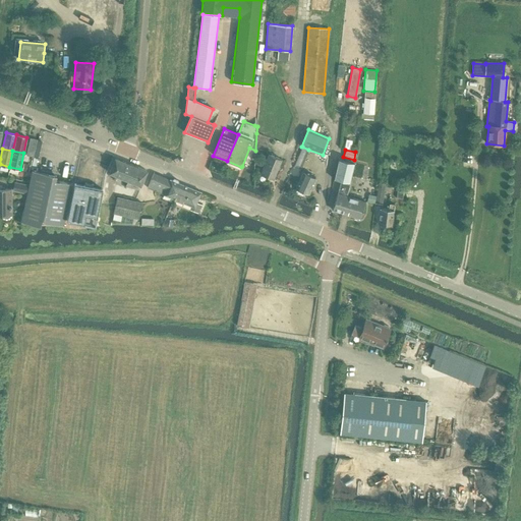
[(261,174),(273,179),(281,160),(268,155),(261,174)]
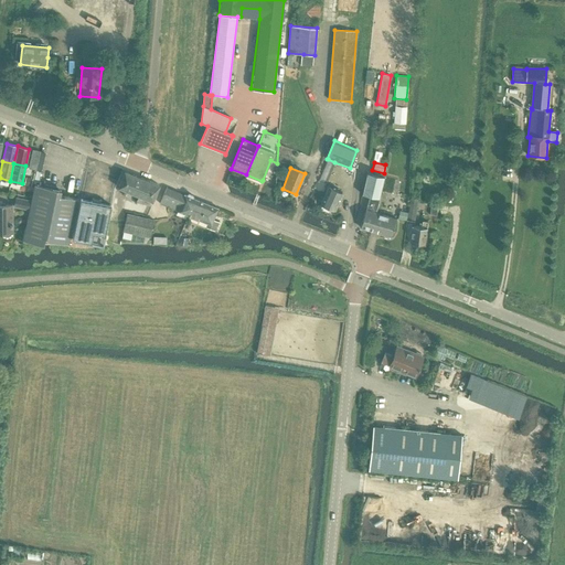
[(125,171),(118,188),(131,193),(138,177),(125,171)]
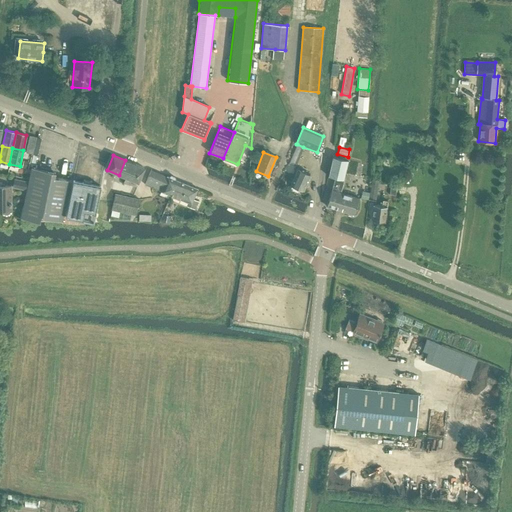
[(326,206),(335,209),(340,192),(340,193),(343,183),(348,160),(332,156),(328,176),(335,178),(326,206)]
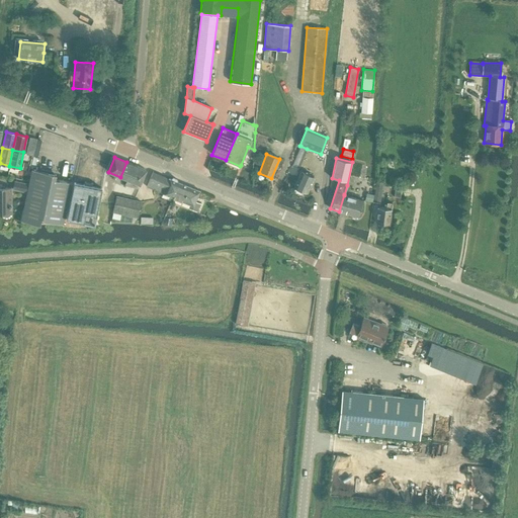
[(126,162),(120,177),(124,178),(127,179),(125,185),(138,188),(139,188),(146,170),(131,163),(126,162)]
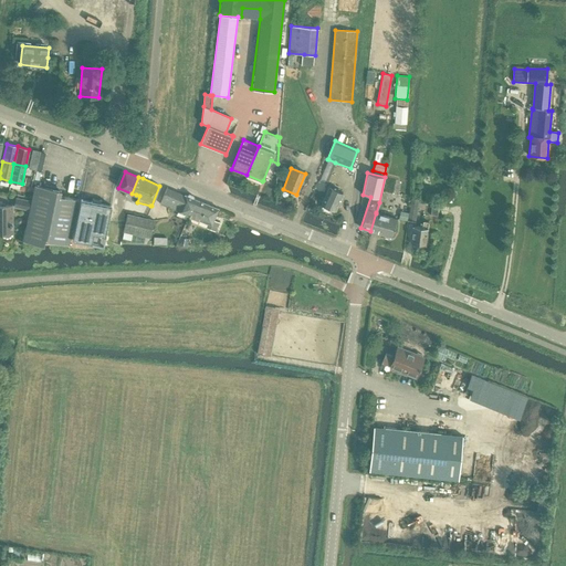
[(59,195),(60,189),(34,185),(23,241),(43,245),(44,240),(69,244),(70,239),(77,199),(59,195)]
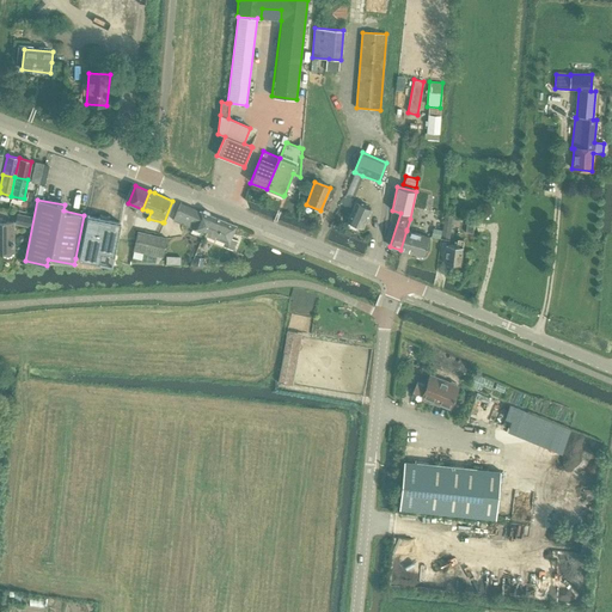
[(355,202),(348,221),(362,227),(371,208),(367,207),(359,203),(355,202)]
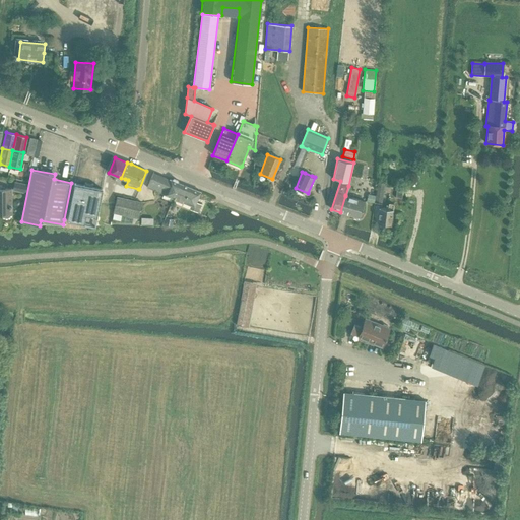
[(147,187),(173,197),(179,183),(178,182),(178,180),(174,178),(172,180),(170,179),(153,173),(147,187)]
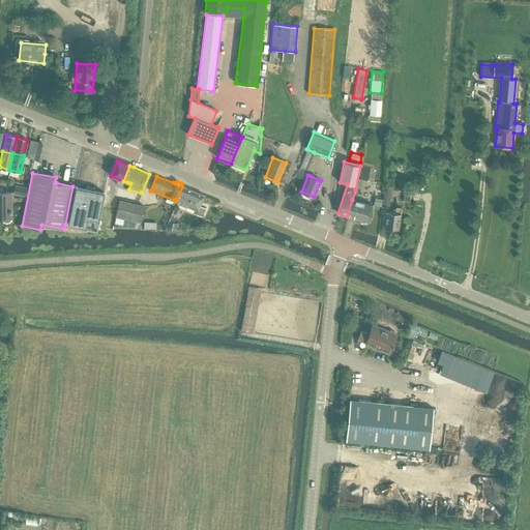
[(13,194),(26,196),(27,187),(15,185),(13,194)]
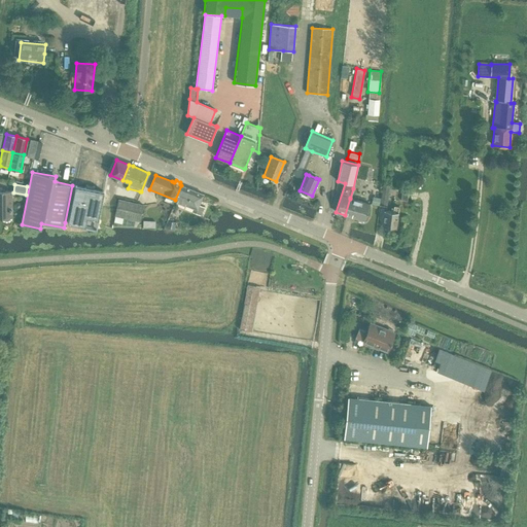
[(75,185),(68,222),(85,226),(88,217),(98,219),(104,191),(94,189),(85,187),(75,185)]
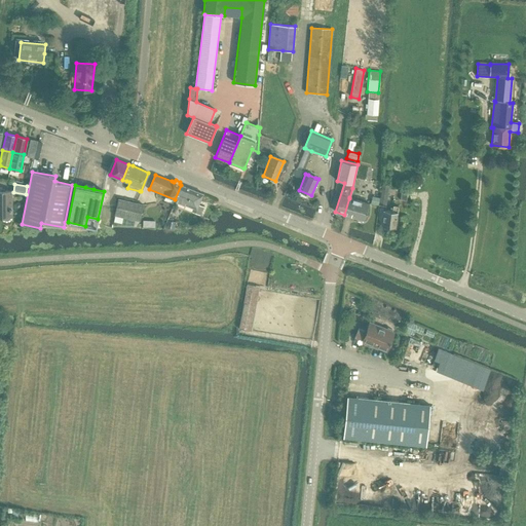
[(181,185),(175,199),(194,208),(192,212),(200,215),(203,207),(198,204),(202,193),(181,185)]
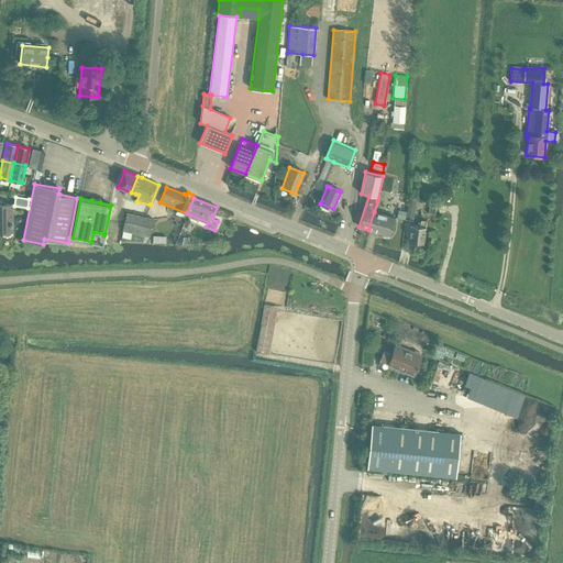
[(409,198),(406,220),(412,221),(416,199),(409,198)]
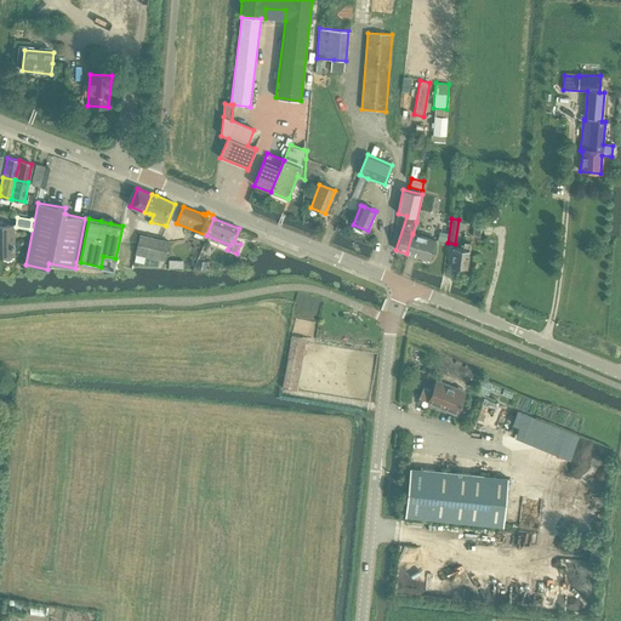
[(0,224),(0,252),(1,252),(1,256),(3,256),(4,258),(6,260),(9,260),(11,257),(12,256),(13,256),(13,224),(0,224)]
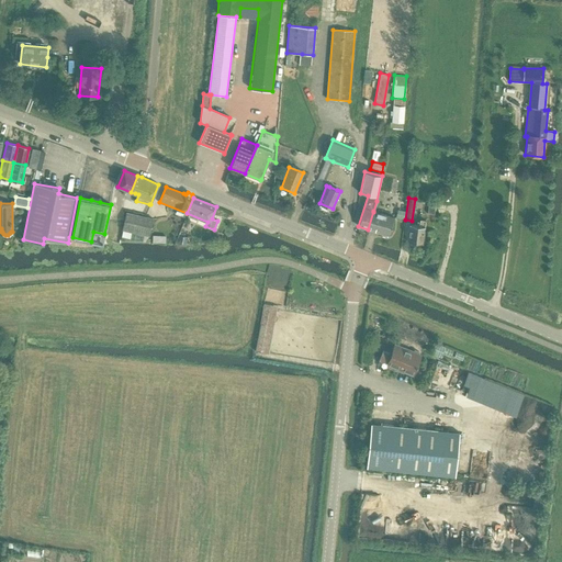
[(373,211),(368,229),(381,233),(382,235),(385,236),(388,235),(389,235),(394,217),(373,212),(373,211)]
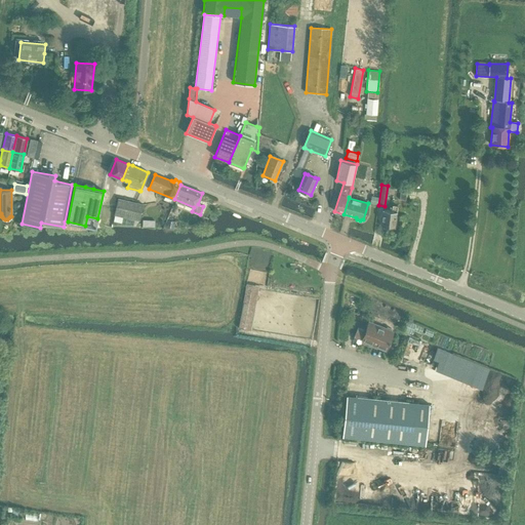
[(115,215),(138,220),(143,204),(119,199),(115,215)]
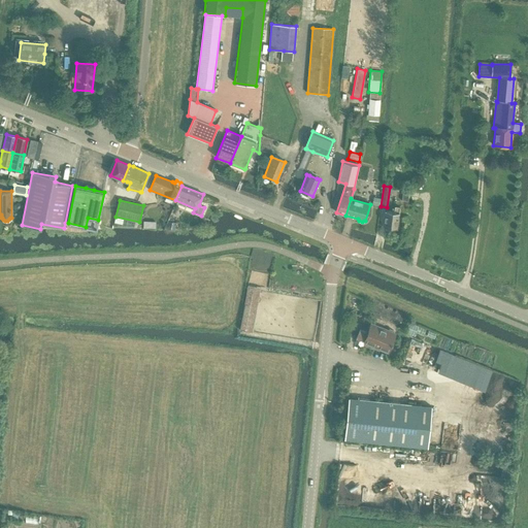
[(386,211),(384,227),(385,227),(386,229),(389,229),(391,228),(396,229),(398,212),(399,207),(394,206),(393,212),(386,211)]
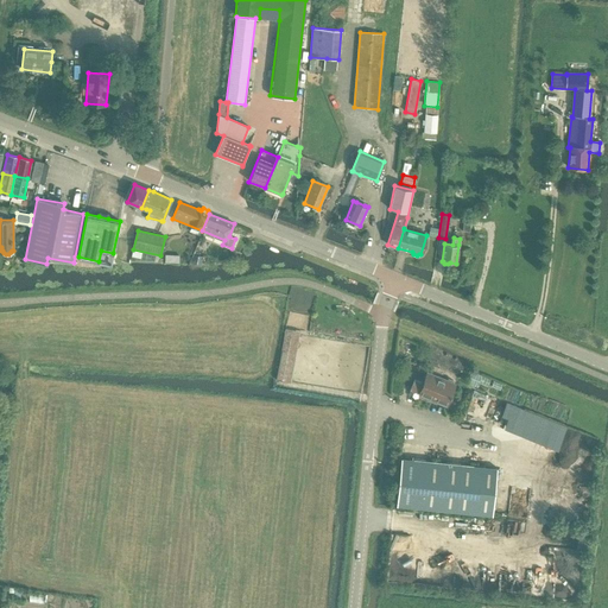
[(285,329),(282,350),(289,352),(293,330),(285,329)]
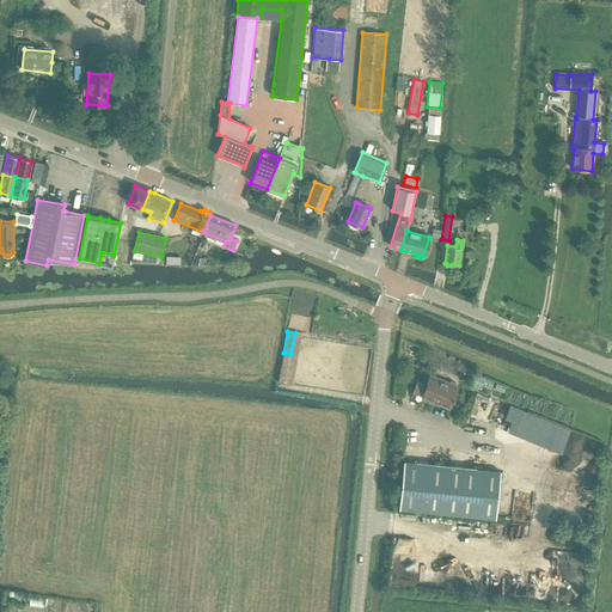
[(411,395),(429,402),(439,407),(439,405),(448,409),(450,407),(458,386),(457,386),(457,383),(451,381),(450,383),(429,375),(426,384),(417,380),(411,395)]
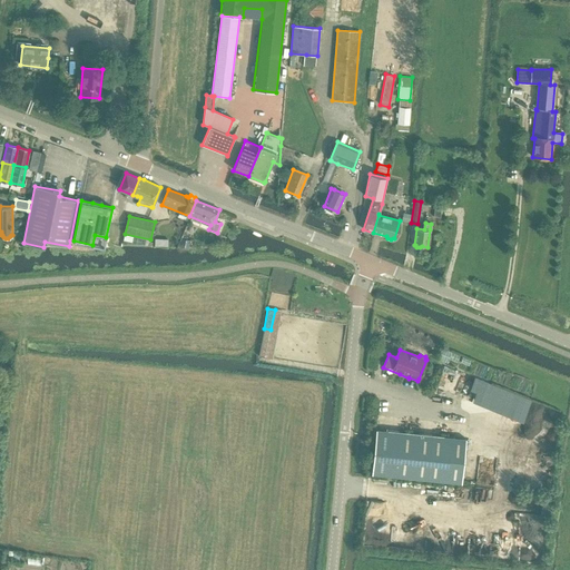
[(372,474),(462,483),(467,439),(376,430),(372,474)]
